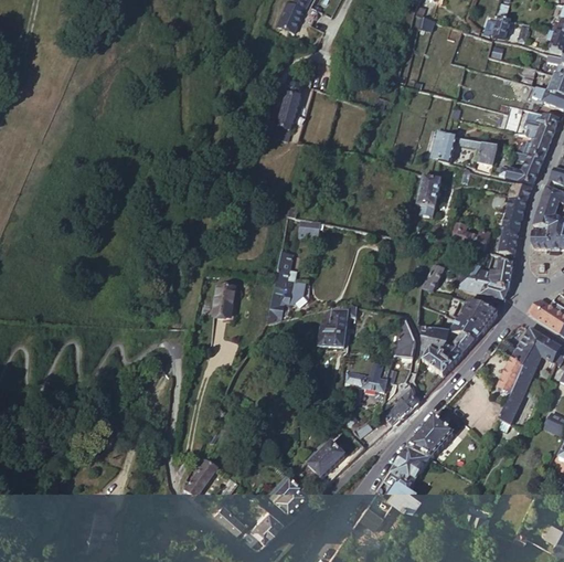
[(287,2),(276,24),(288,30),(285,35),(290,39),(295,29),(305,10),(301,9),(306,0),(296,0),(294,4),(287,2)]
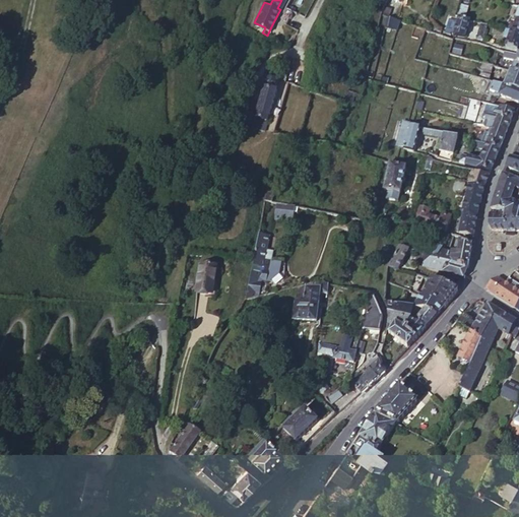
[(460,15),(454,33),(466,36),(470,18),(460,15)]
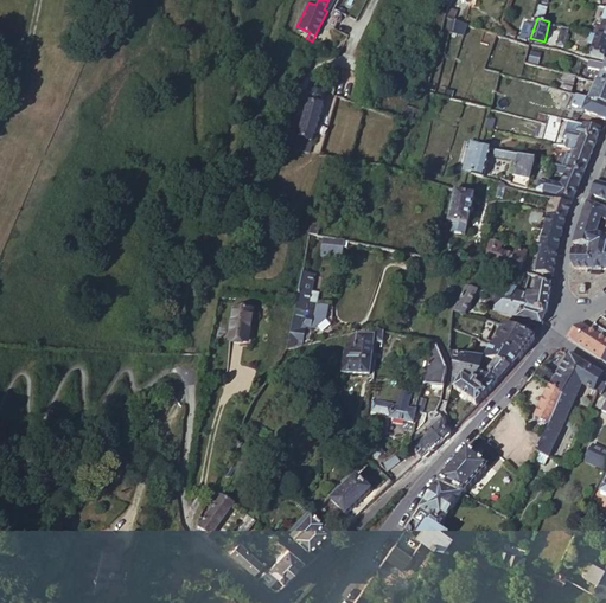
[(467,24),(453,19),(450,31),(464,34),(467,24)]
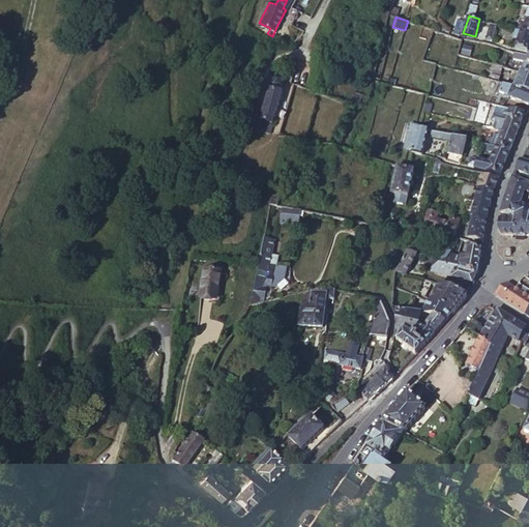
[(528,19),(524,28),(522,27),(520,28),(519,32),(528,34),(528,19)]
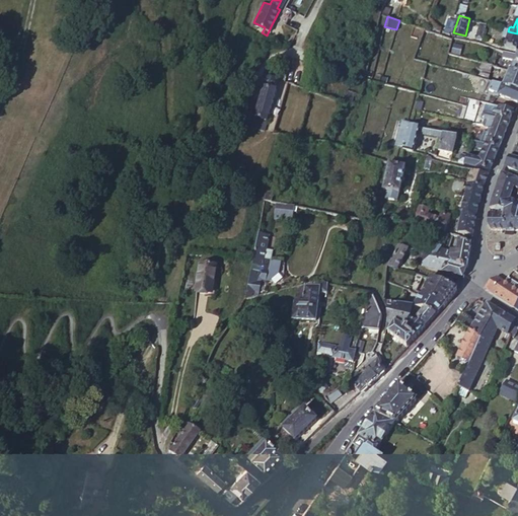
[(482,39),(486,24),(481,22),(476,38),(482,39)]
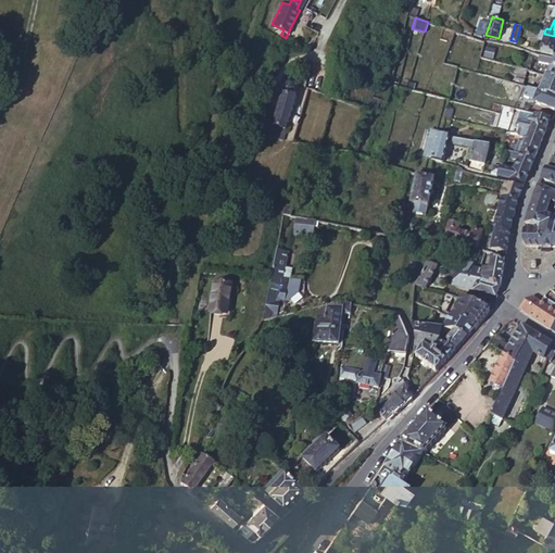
[(554,53),(554,36),(544,34),(542,33),(540,38),(545,40),(542,50),(554,53)]
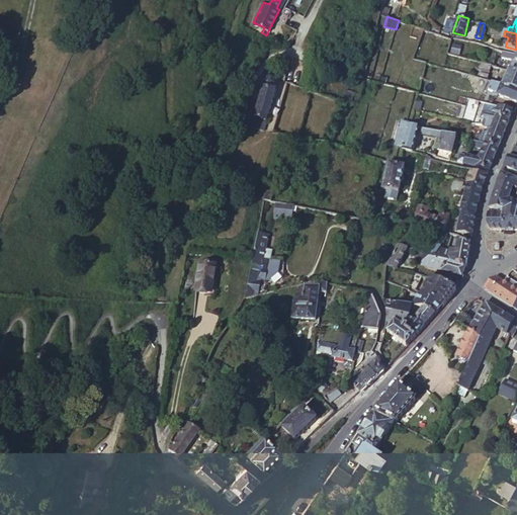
[(461,45),(454,43),(451,52),(459,54),(461,45)]
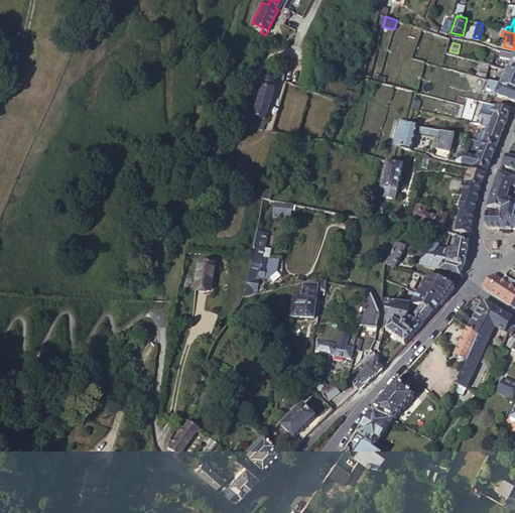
[(514,73),(514,54),(514,55),(502,51),(500,57),(510,60),(514,60),(514,68),(514,73)]
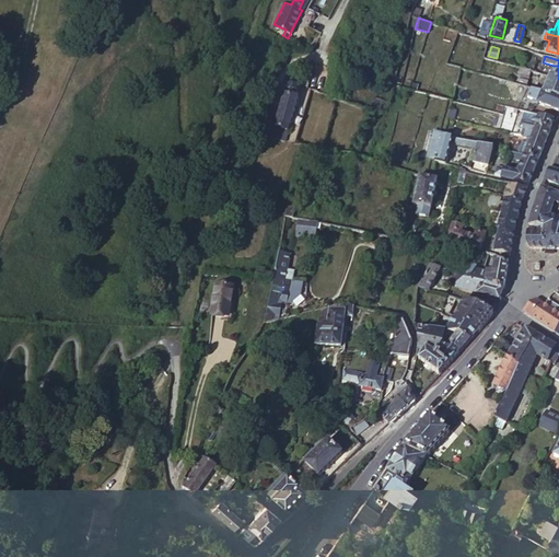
[(534,70),(515,64),(513,71),(528,77),(530,73),(533,74),(534,70)]
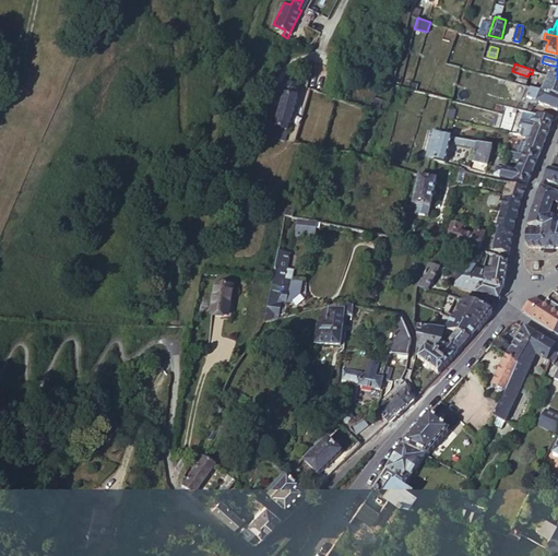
[(511,74),(509,81),(524,85),(526,79),(511,74)]
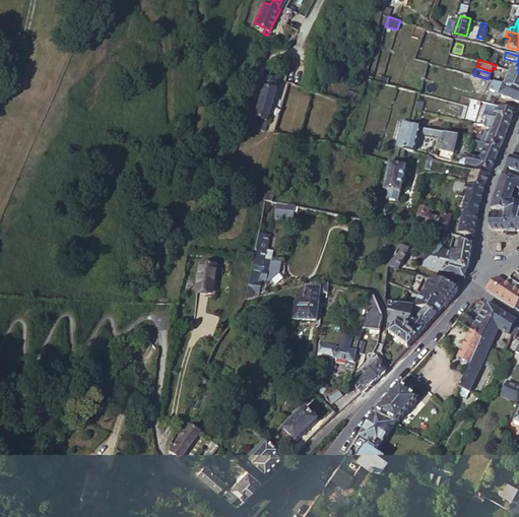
[(518,90),(518,73),(512,71),(505,87),(518,90)]
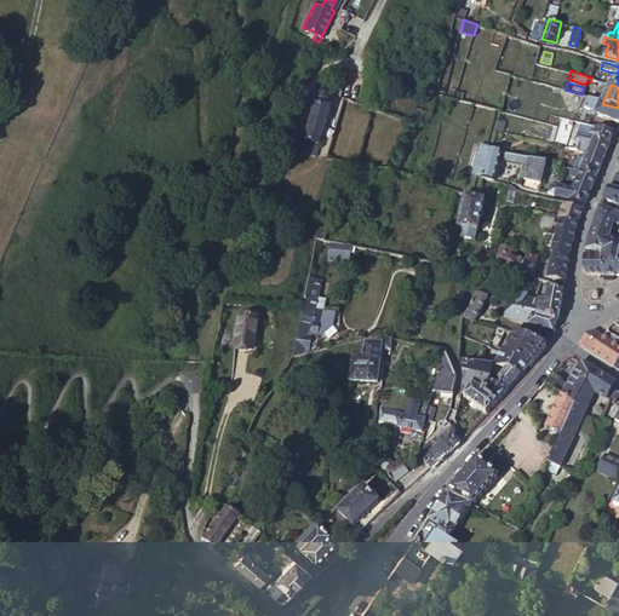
[(317,90),(301,151),(315,155),(332,95),(317,90)]
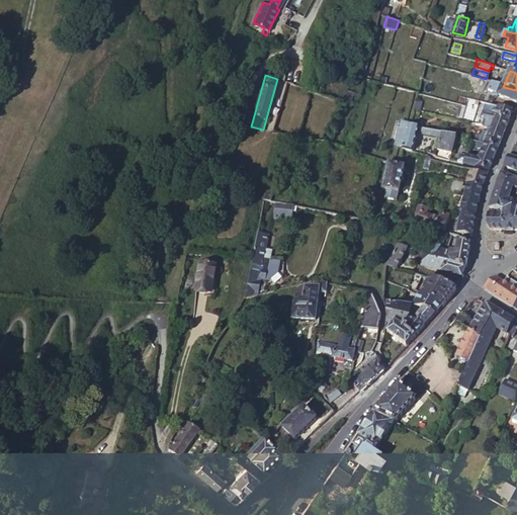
[(516,104),(516,90),(503,87),(493,83),(489,91),(516,104)]
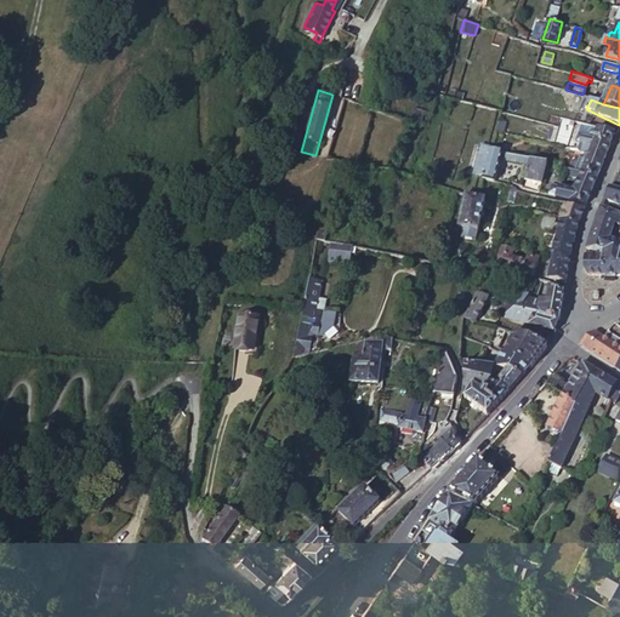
[(422,120),(425,112),(415,108),(410,120),(419,123),(420,120),(422,120)]
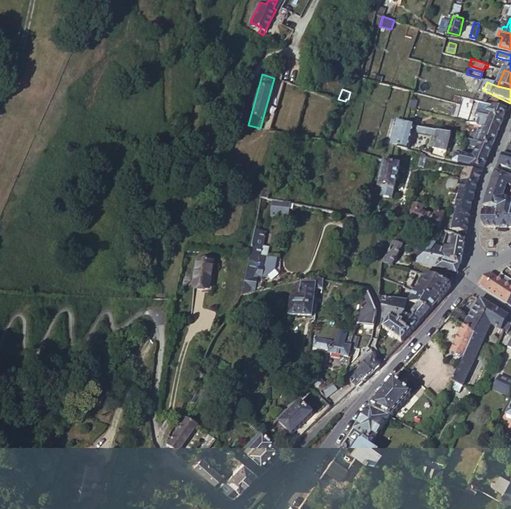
[(504,117),(507,107),(493,103),(483,101),(481,110),(504,117)]
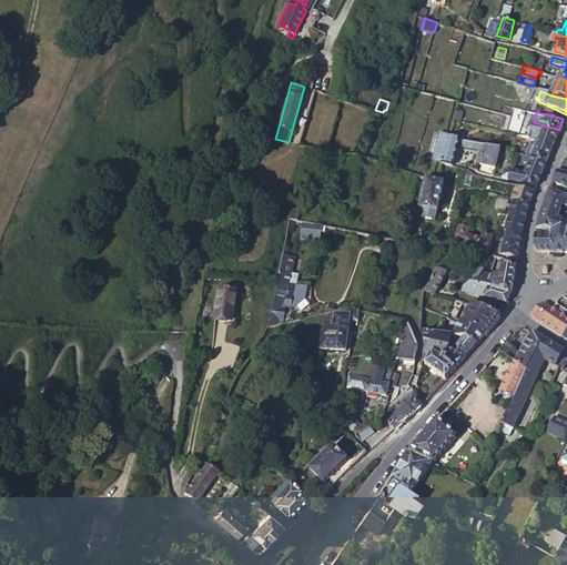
[(555,143),(559,130),(534,122),(533,127),(530,135),(536,138),(540,139),(555,143)]
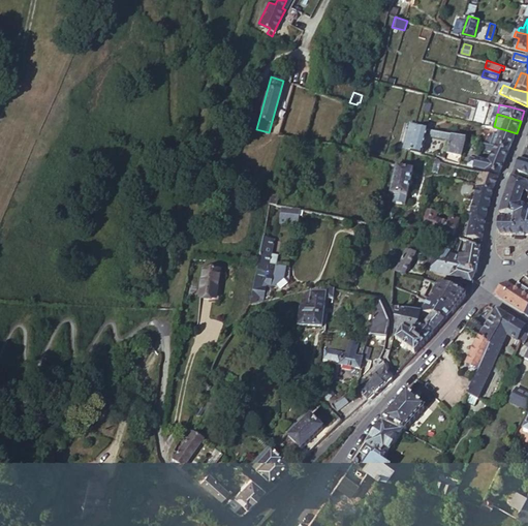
[(417,127),(409,152),(420,155),(427,135),(428,130),(417,127)]
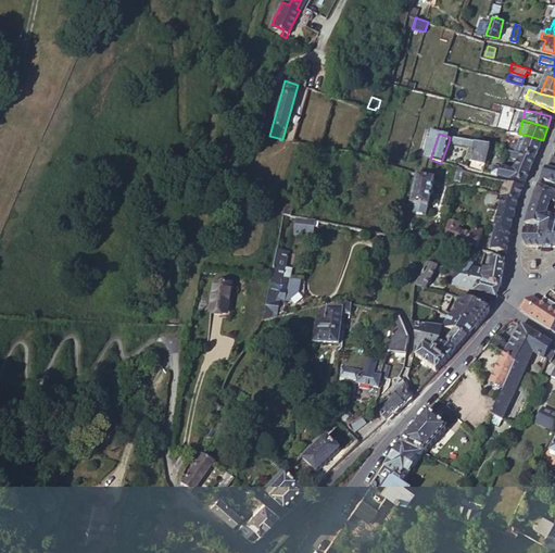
[(450,137),(449,142),(474,149),(475,143),(450,137)]
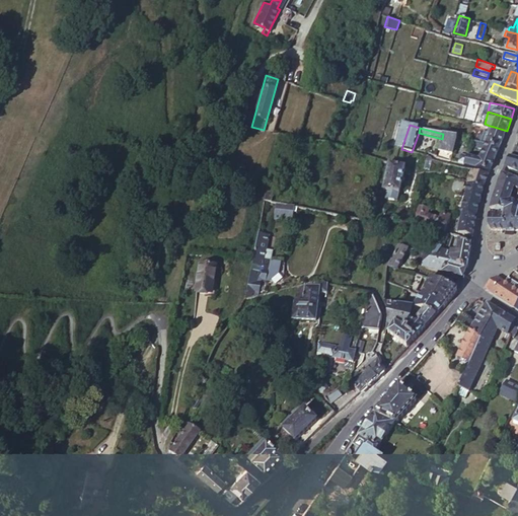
[(500,146),(505,134),(493,129),(492,131),(491,131),(486,143),(500,146)]
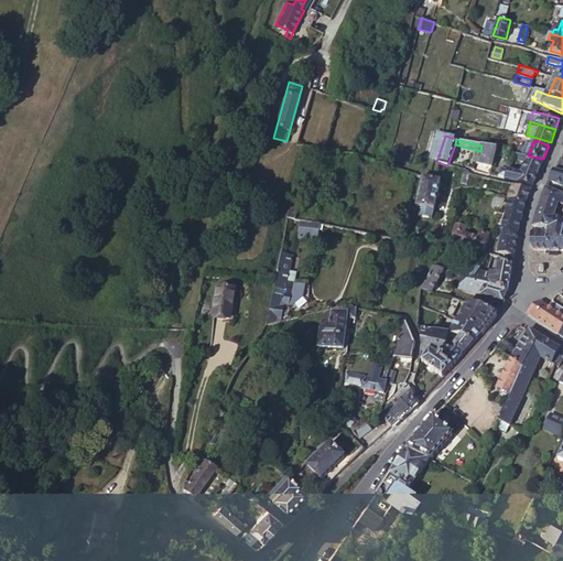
[(533,142),(530,141),(530,142),(527,141),(521,153),(528,155),(533,142)]
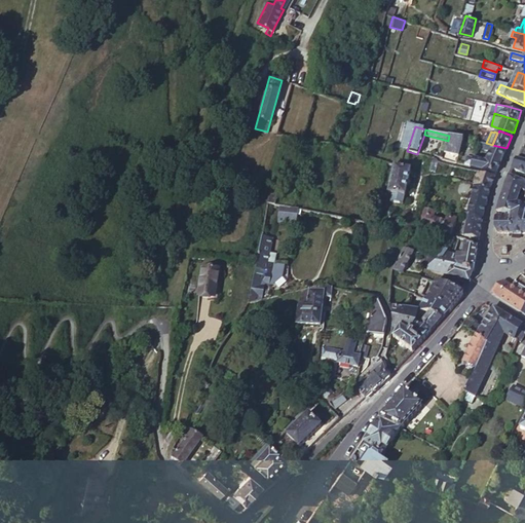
[(449,136),(448,141),(444,152),(459,156),(464,140),(449,136)]
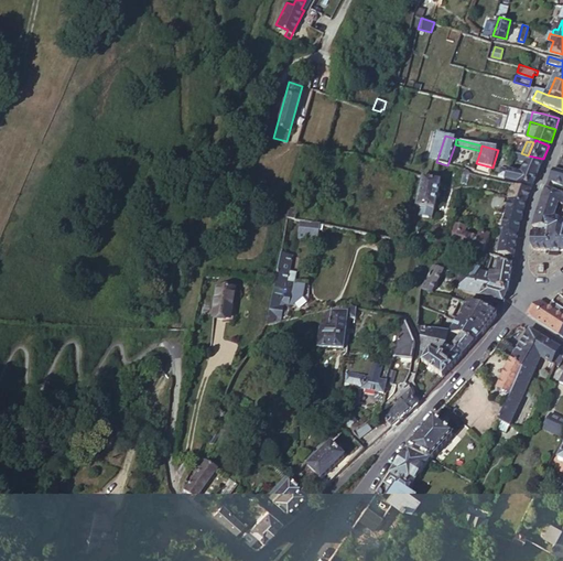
[(528,155),(521,153),(515,151),(512,157),(528,161),(523,172),(508,168),(505,176),(533,185),(543,159),(528,155)]
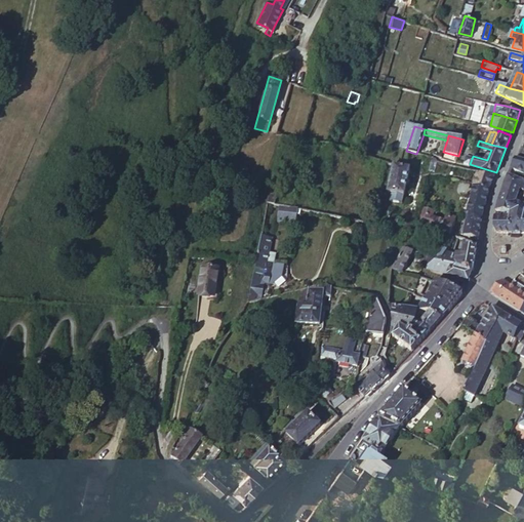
[(523,156),(516,154),(510,166),(523,171),(523,156)]
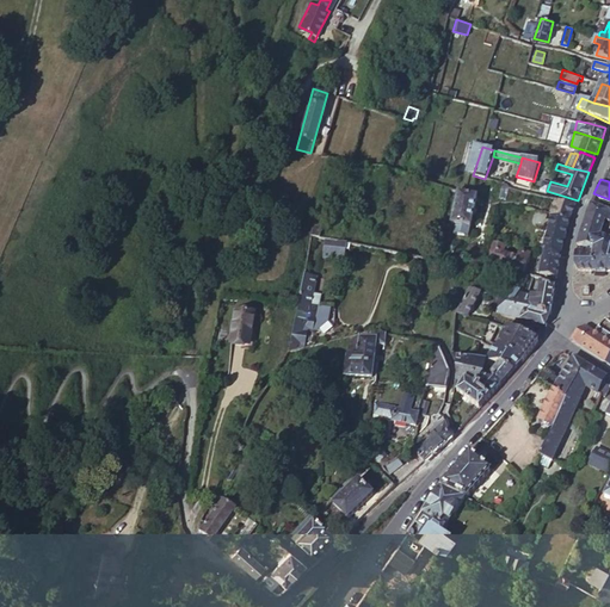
[(506,184),(503,181),(498,197),(506,199),(509,186),(506,184)]
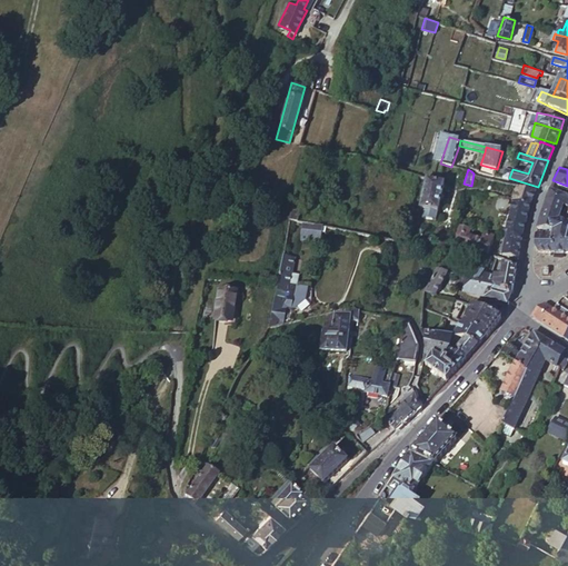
[(435,182),(418,177),(414,197),(421,199),(419,209),(429,212),(438,214),(438,212),(441,214),(445,197),(441,196),(445,185),(435,182)]
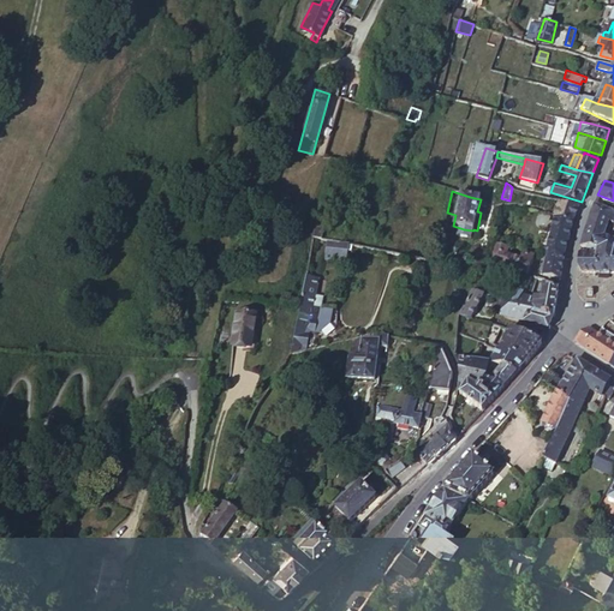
[(554,214),(556,215),(574,221),(579,208),(558,201),(554,214)]
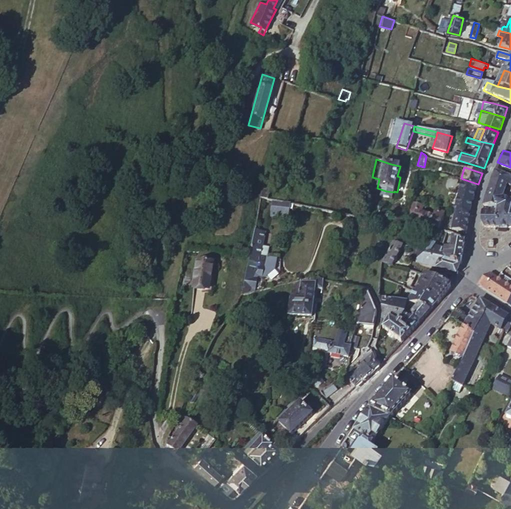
[(499,170),(494,168),(491,177),(483,202),(489,203),(496,204),(505,204),(504,195),(501,195),(506,181),(510,183),(510,179),(510,175),(510,174),(499,170)]
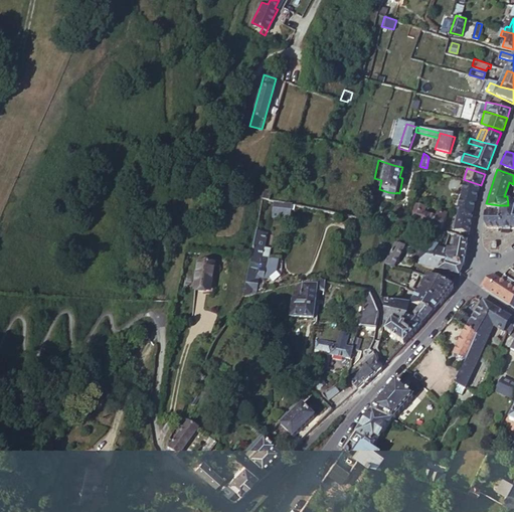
[(466,180),(461,204),(454,202),(453,208),(473,215),(481,185),(466,180)]
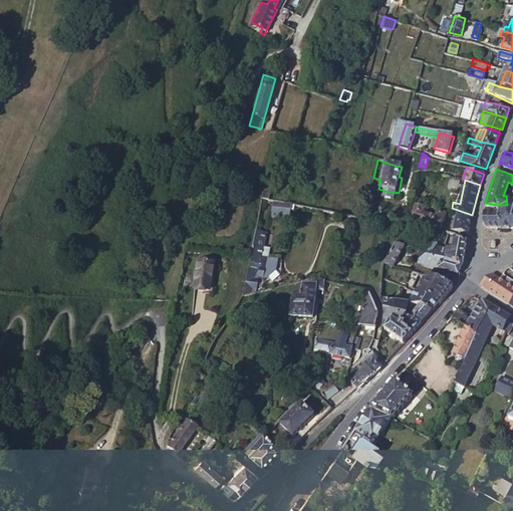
[(268,191),(261,189),(259,196),(267,198),(268,191)]
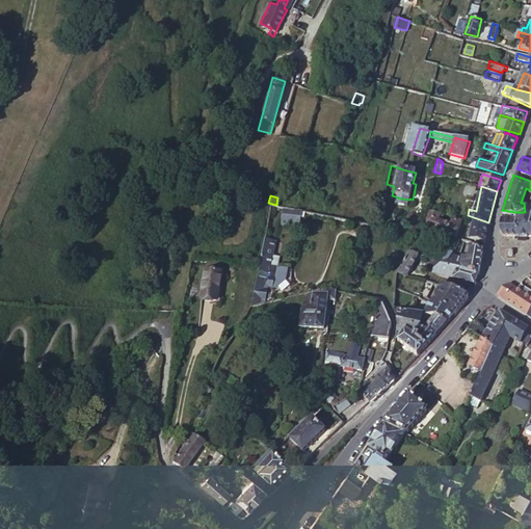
[(409,200),(401,199),(400,206),(407,208),(409,200)]
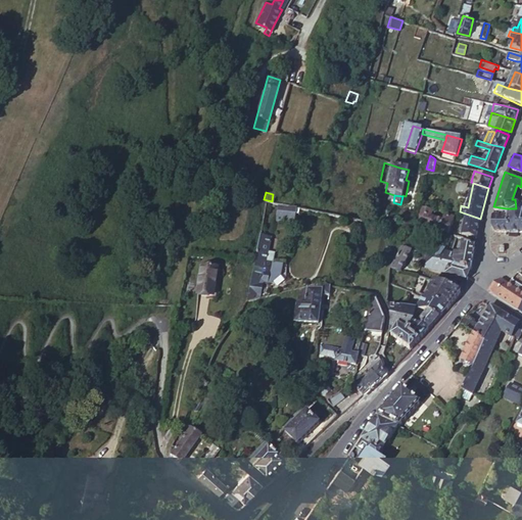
[(294,205),(276,201),(273,217),(292,221),(294,205)]
